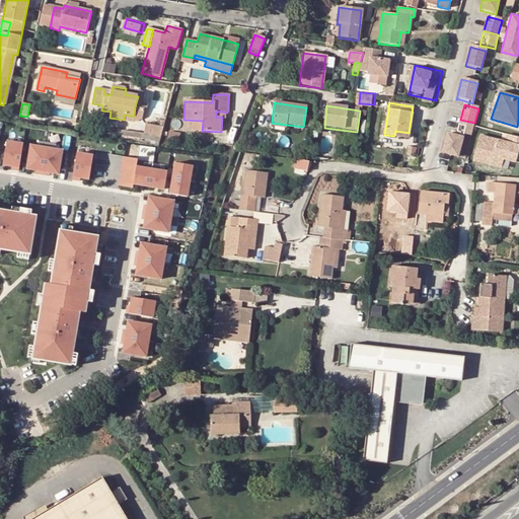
[(140,118),(142,107),(135,106),(134,117),(125,115),(124,120),(133,122),(140,118)]
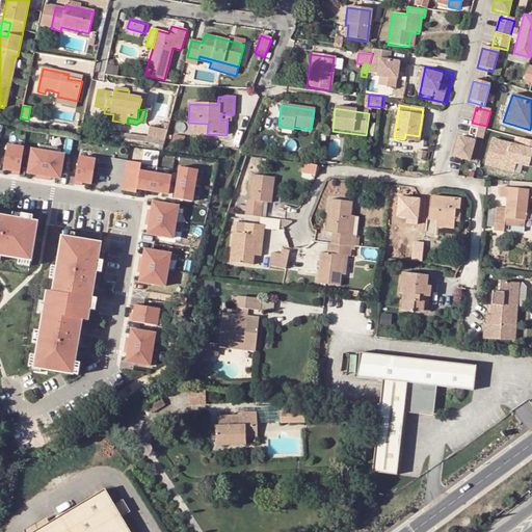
[(486,126),(472,123),(468,137),(475,139),(483,141),(486,126)]
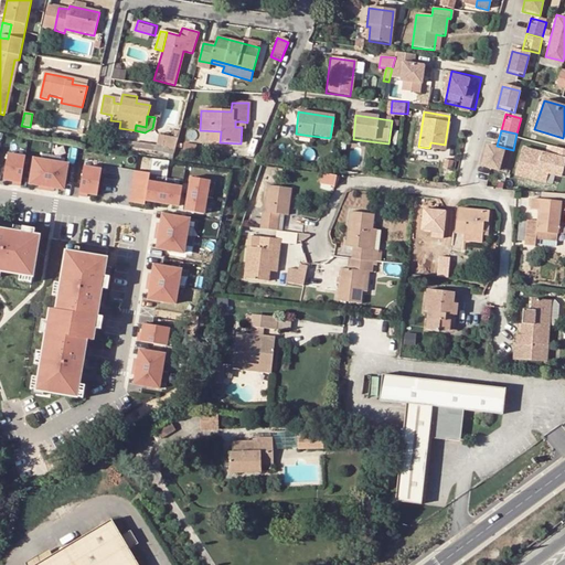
[(174,148),(178,138),(157,135),(155,146),(174,148)]
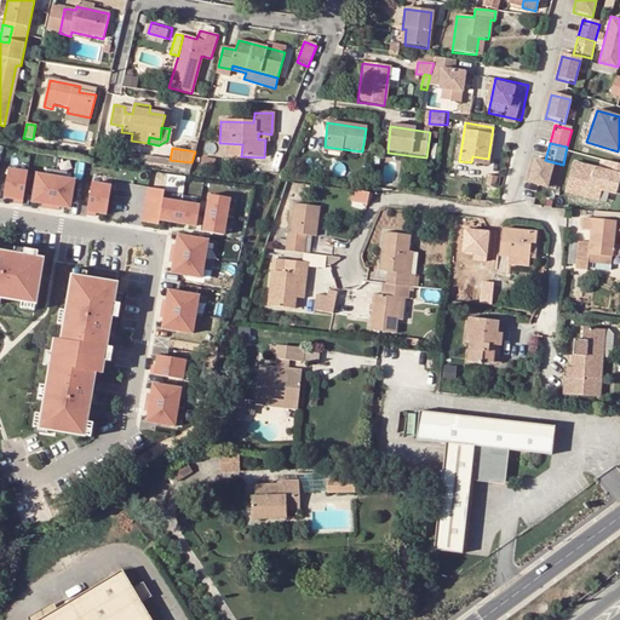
[(572,159),(564,191),(598,200),(601,189),(616,193),(619,178),(619,162),(600,159),(598,165),(572,159)]
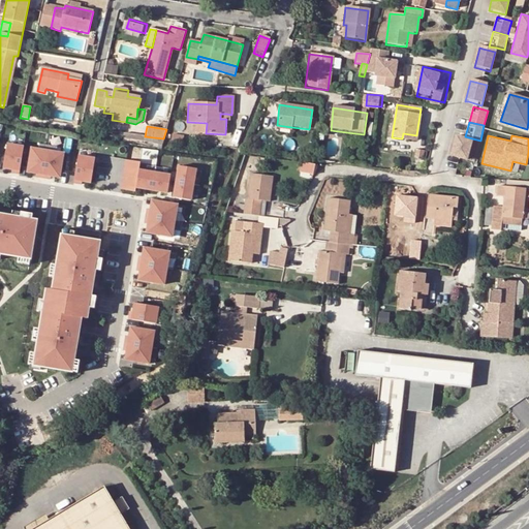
[(459,138),(456,137),(450,158),(466,162),(471,142),(459,138)]
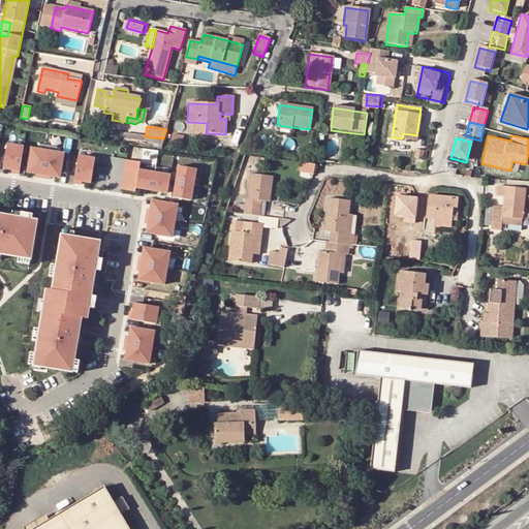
[(24,148),(7,145),(3,168),(11,169),(11,173),(20,175),(24,148)]
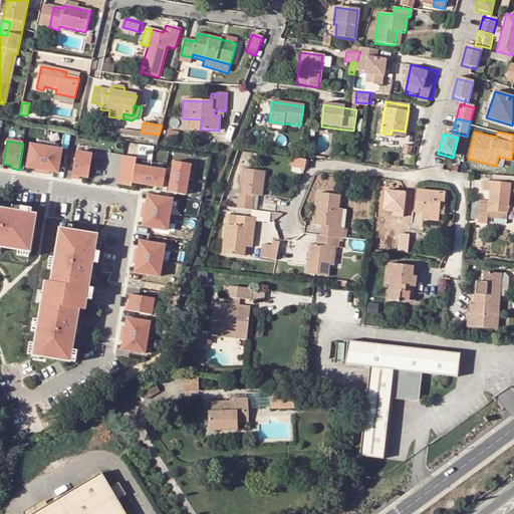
[(46,148),(30,145),(26,168),(35,169),(34,172),(41,174),(46,148)]
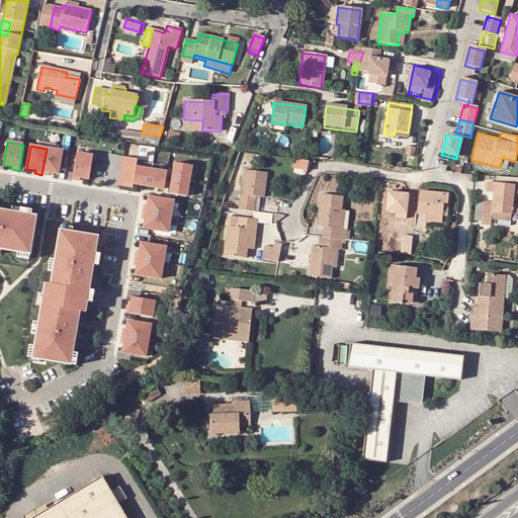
[(62,152),(47,149),(41,175),(50,176),(50,173),(58,174),(62,152)]
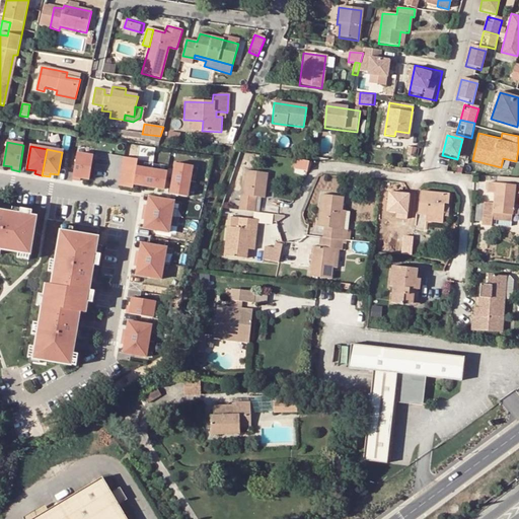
[(92,156),(77,154),(72,180),(80,181),(80,178),(88,179),(92,156)]
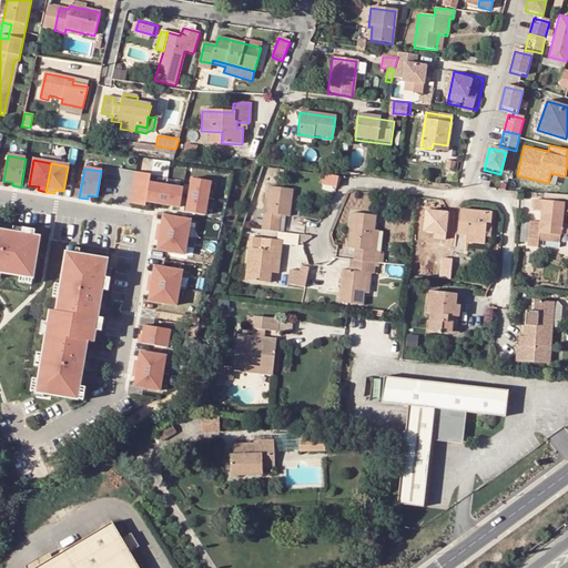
[(150,175),(135,173),(130,204),(144,206),(145,202),(149,184),(150,175)]
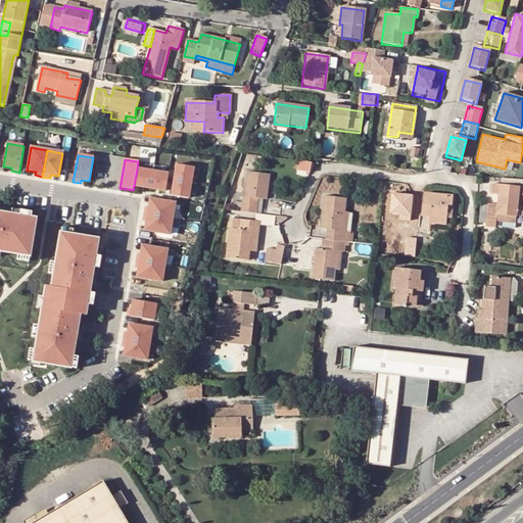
[(193,169),(176,165),(174,181),(191,184),(193,169)]
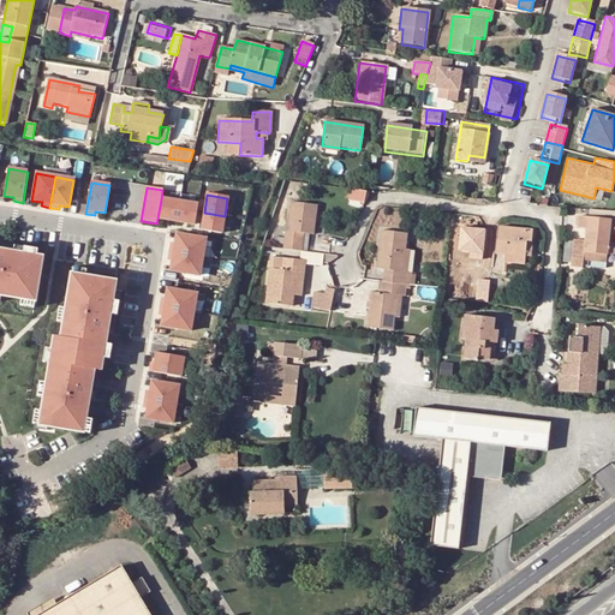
[(179,202),(161,199),(157,219),(175,222),(179,202)]
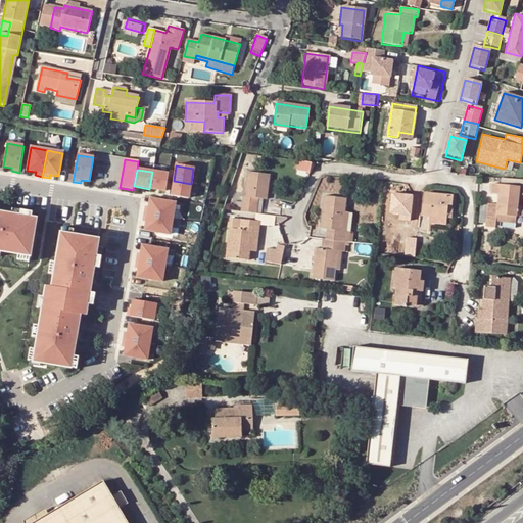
[(168,175),(152,172),(149,189),(165,192),(168,175)]
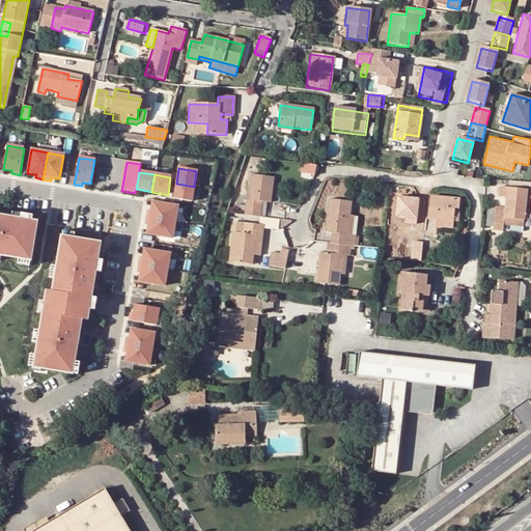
[(260,217),(261,210),(253,208),(254,200),(262,201),(271,202),(273,185),(274,177),(252,175),(249,200),(246,200),(246,206),(236,205),(235,214),(260,217)]
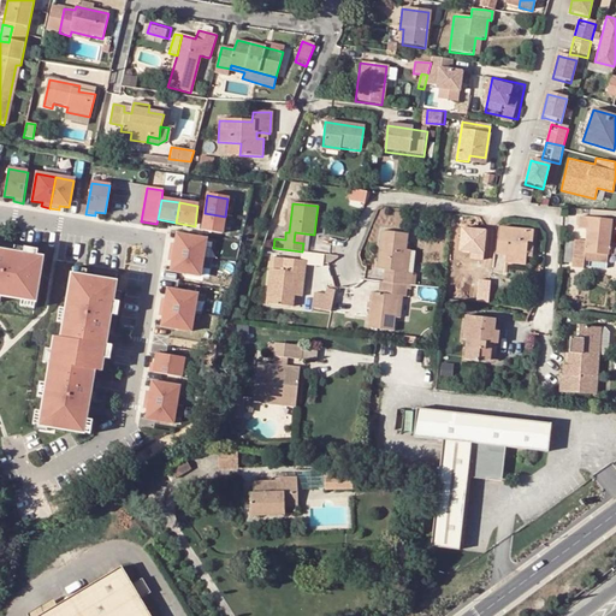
[(225,217),(205,213),(201,231),(221,235),(225,217)]
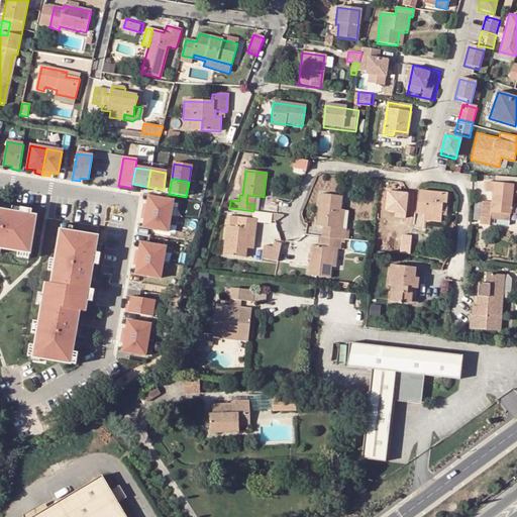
[(510,215),(511,215),(512,209),(513,192),(514,185),(494,183),(486,182),(485,193),(492,194),(491,204),(481,203),(479,225),(509,228),(510,215)]
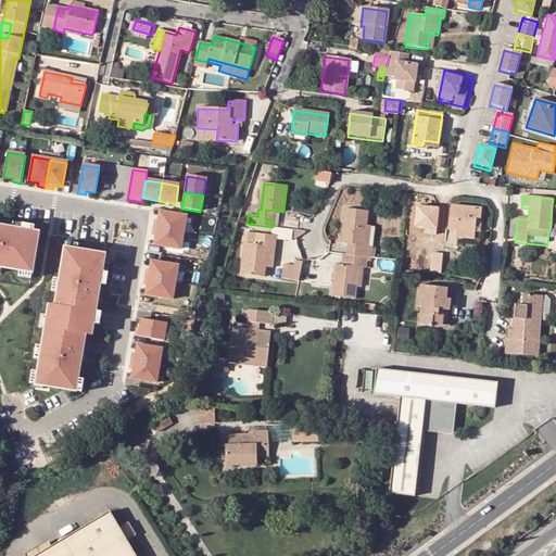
[(475,232),(476,218),(480,218),(481,210),(451,206),(447,229),(455,230),(475,232)]
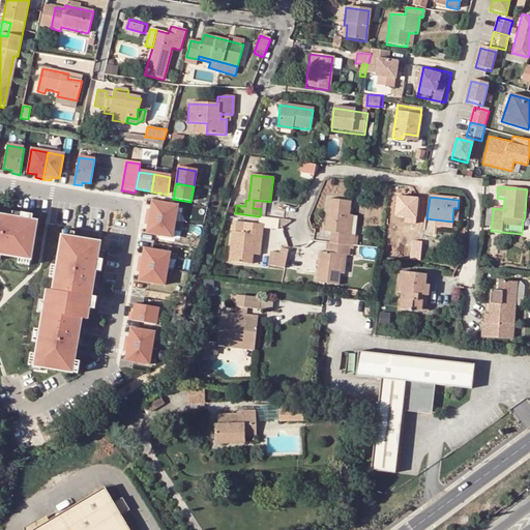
[(254,200),(253,208),(261,209),(262,201),(254,200)]
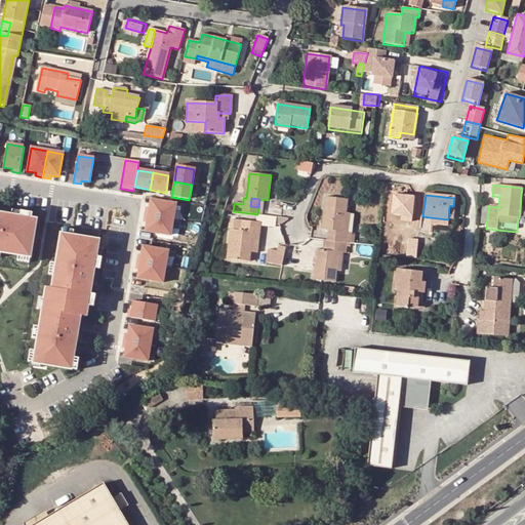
[(322,230),(328,231),(334,231),(333,242),(350,244),(353,214),(346,213),(347,201),(325,198),(322,230)]
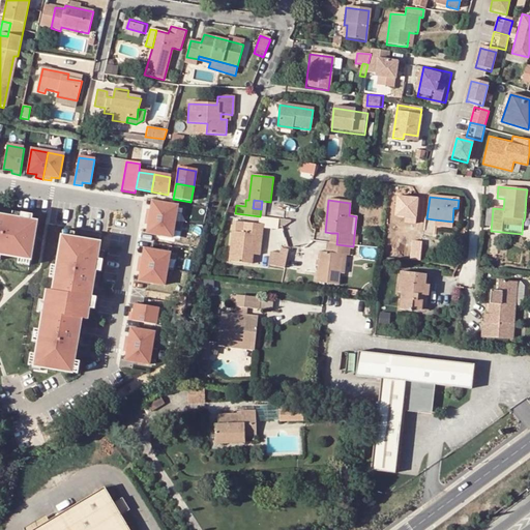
[(177,206),(151,202),(150,210),(149,210),(147,217),(174,223),(177,206)]
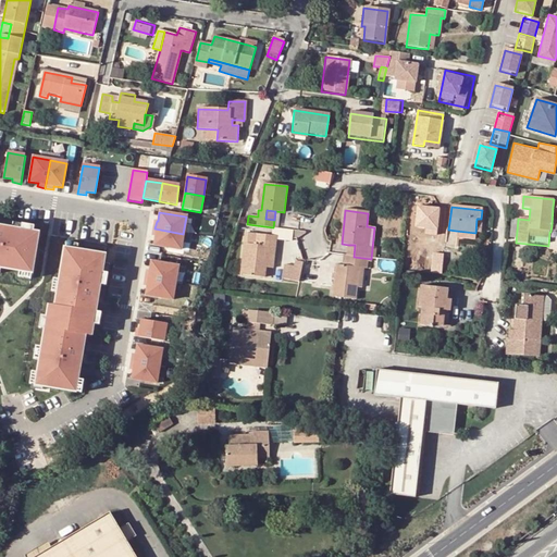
[(0,268),(19,271),(32,273),(38,233),(33,232),(21,230),(3,226),(3,230),(0,229),(0,268)]
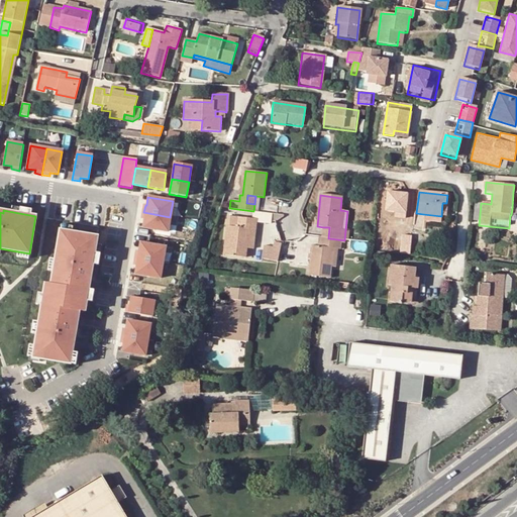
[(170,217),(143,212),(142,219),(143,220),(142,228),(167,232),(170,217)]
